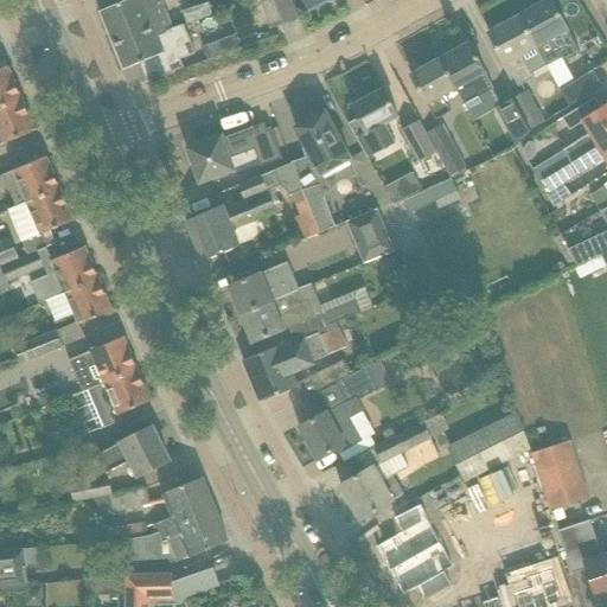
[(173,30),(160,0),(126,0),(98,12),(110,39),(131,31),(136,45),(166,32),(173,30)]
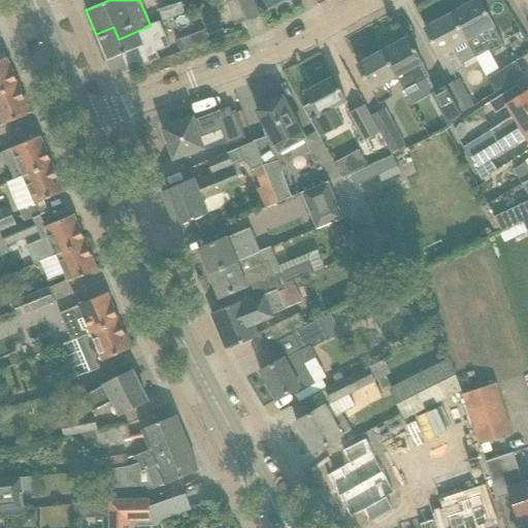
[(259,17),(253,0),(226,0),(235,25),(259,17)]
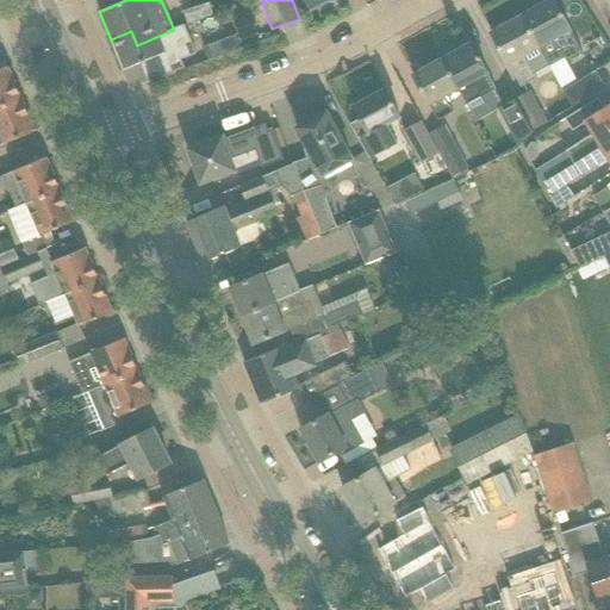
[(305,0),(311,11),(327,1),(331,2),(335,2),(336,0),(305,0)]
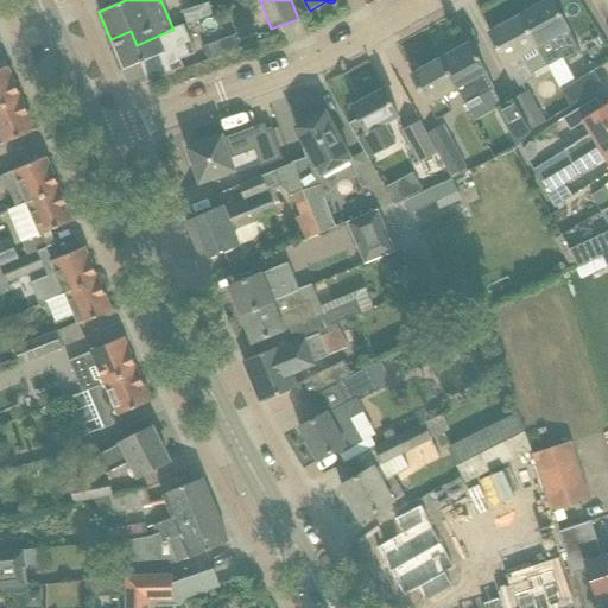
[(552,0),(548,0),(520,16),(538,49),(548,65),(562,57),(564,62),(581,54),(552,0)]
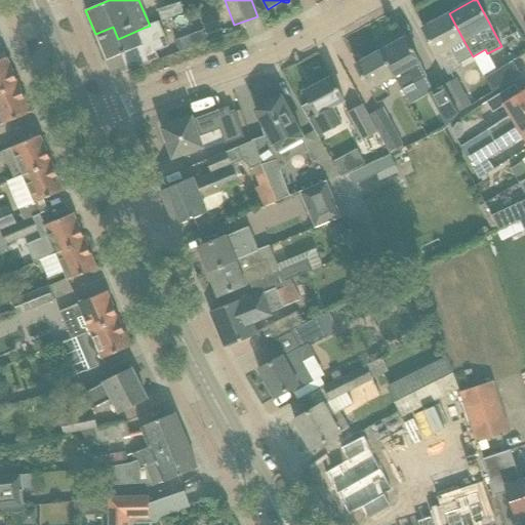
[(465,42),(449,13),(422,28),(448,76),(461,69),(451,49),(465,42)]
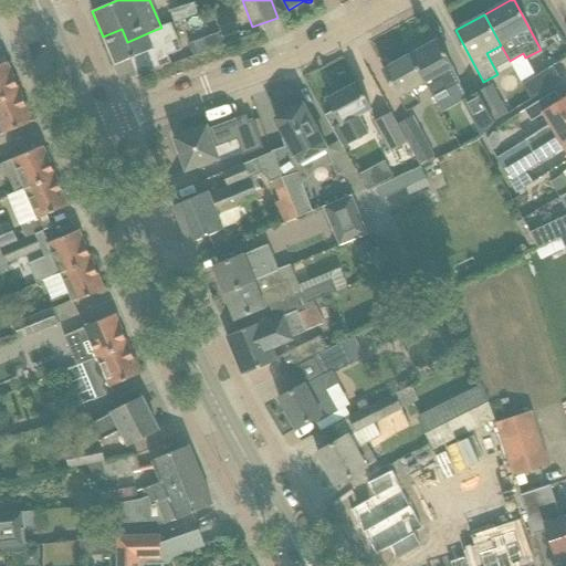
[(170,62),(167,55),(181,50),(171,23),(161,28),(155,30),(127,42),(122,29),(103,37),(115,65),(130,59),(137,76),(170,62)]
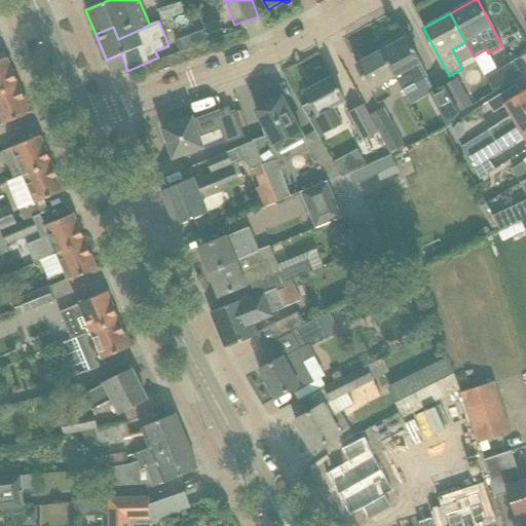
[(189,34),(176,39),(180,51),(193,46),(189,34)]
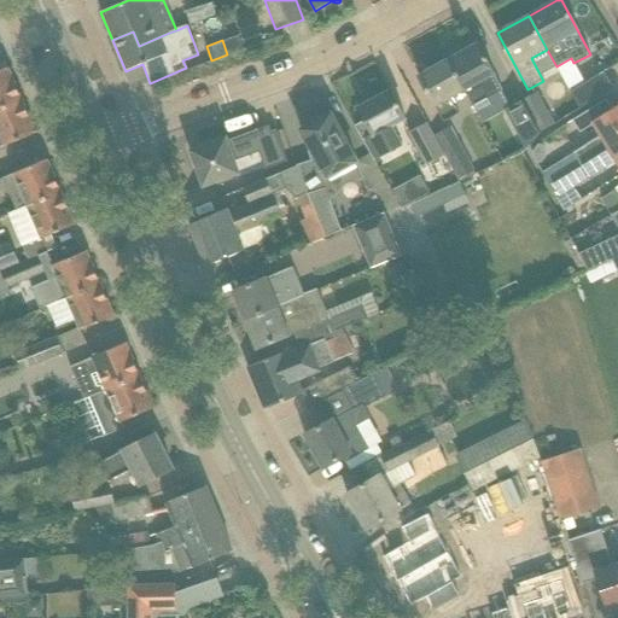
[(477,44),(464,51),(462,47),(449,54),(452,58),(448,59),(465,92),(472,106),(488,100),(503,91),(477,44)]
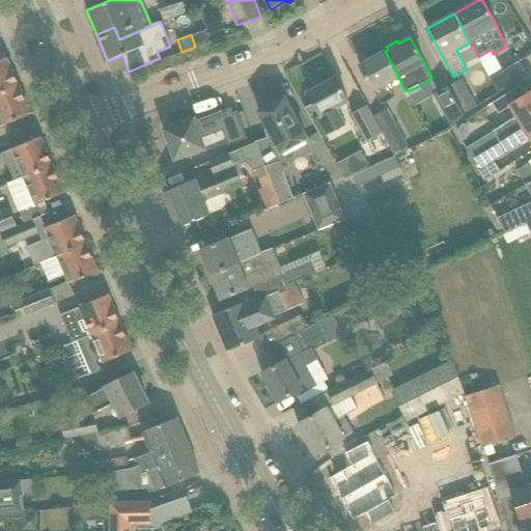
[(399,79),(385,51),(359,65),(382,106),(394,99),(388,85),(399,79)]
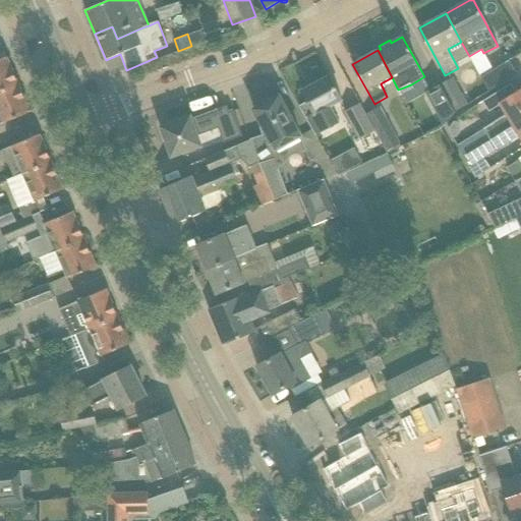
[(0,89),(17,82),(4,52),(0,53),(0,89)]
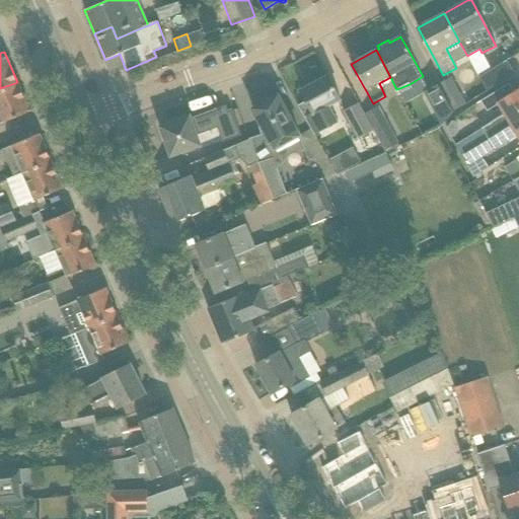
[(507,60),(478,78),(487,91),(515,74),(507,60)]
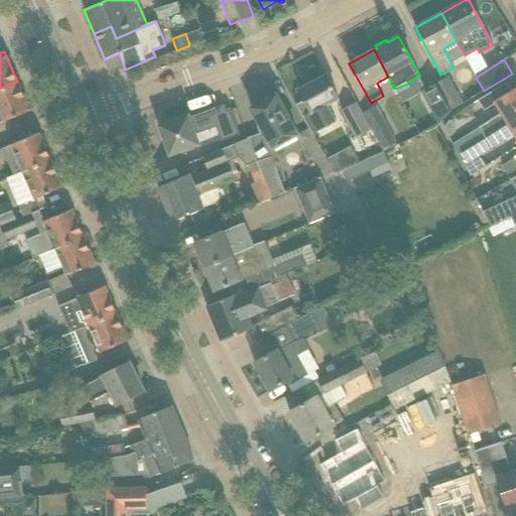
[(336,122),(327,106),(339,99),(326,76),(299,91),(304,101),(296,105),(312,134),(336,122)]
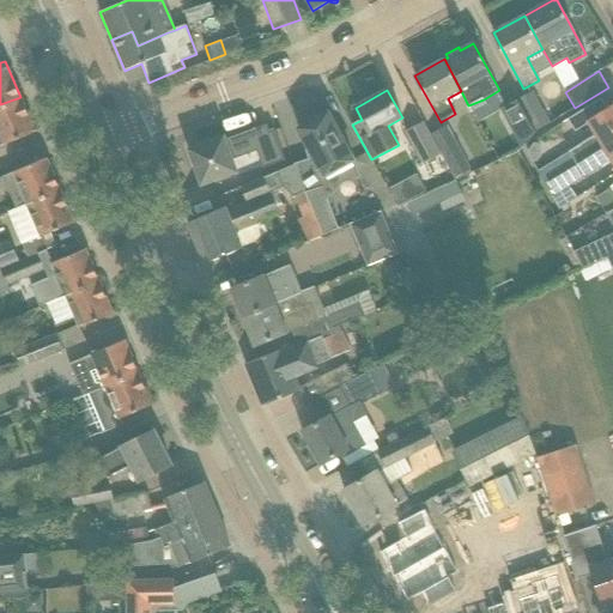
[(533,91),(517,99),(534,132),(550,123),(559,117),(550,99),(540,104),(533,91)]
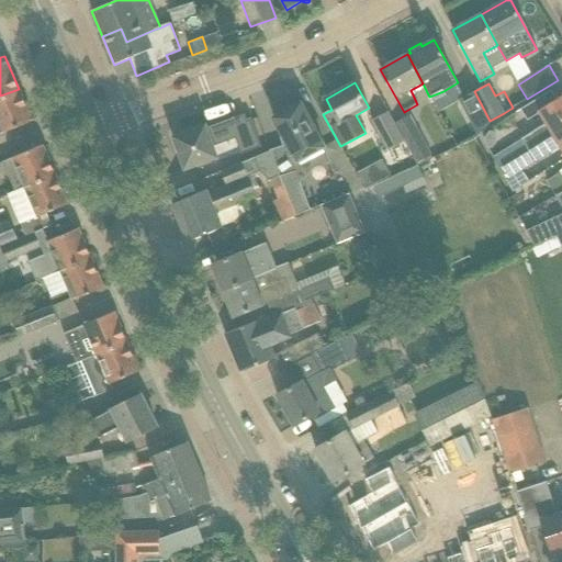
[(19,89),(0,96),(0,134),(3,134),(33,121),(19,89)]
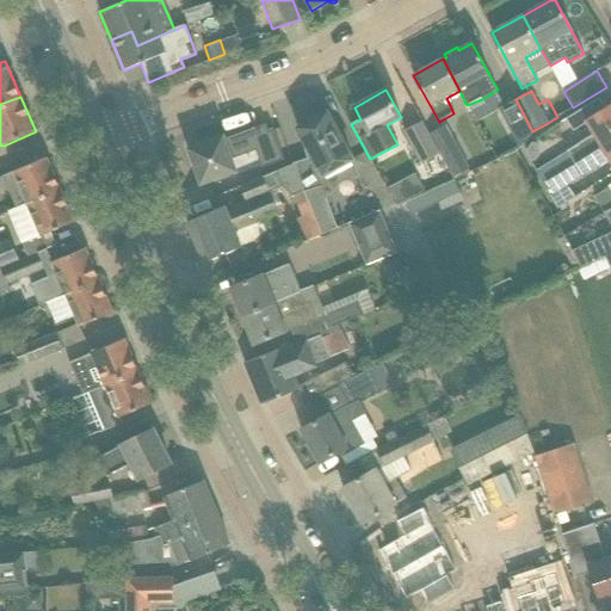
[(536,170),(543,183),(610,140),(610,105),(606,110),(599,98),(566,119),(573,131),(586,124),(593,135),(536,170)]
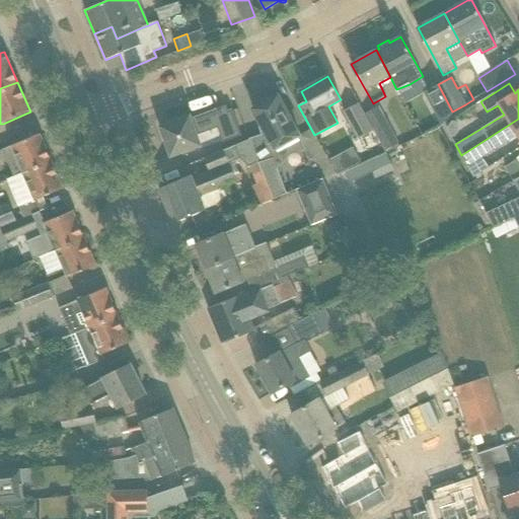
[(425,91),(442,125),(452,113),(452,112),(438,84),(425,91)]
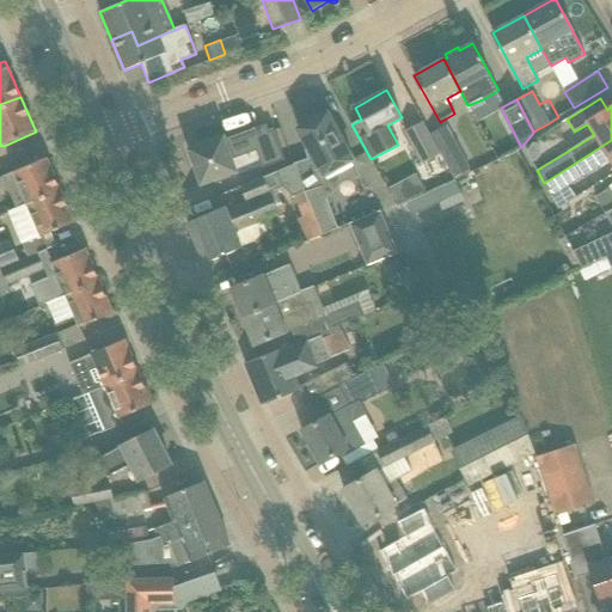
[(354,160),(328,114),(318,118),(317,115),(299,122),(301,128),(299,129),(316,160),(311,161),(316,178),(324,176),(324,177),(335,171),(340,183),(357,176),(352,161),(354,160)]
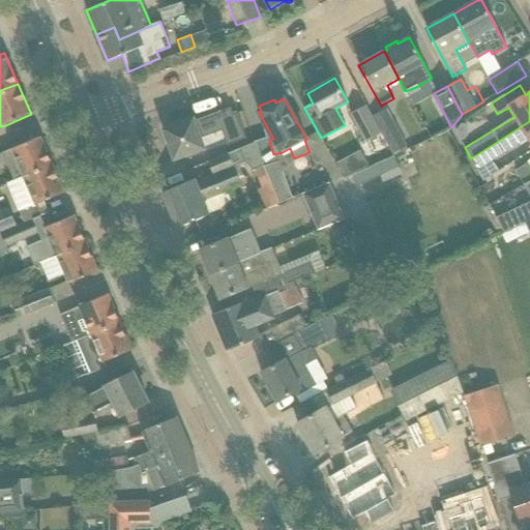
[(350,113),(365,142),(381,134),(365,105),(350,113)]
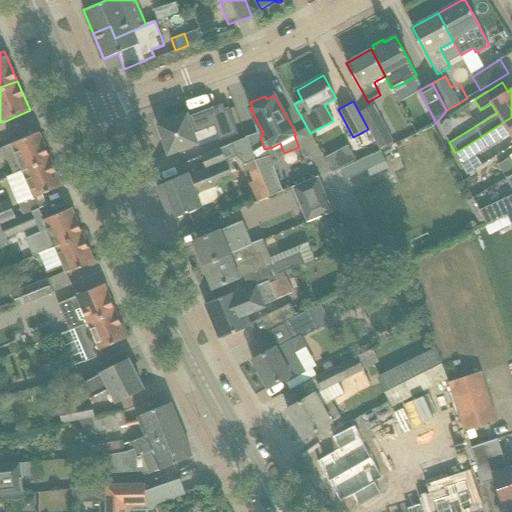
[(392,141),(373,106),(360,112),(379,148),(392,141)]
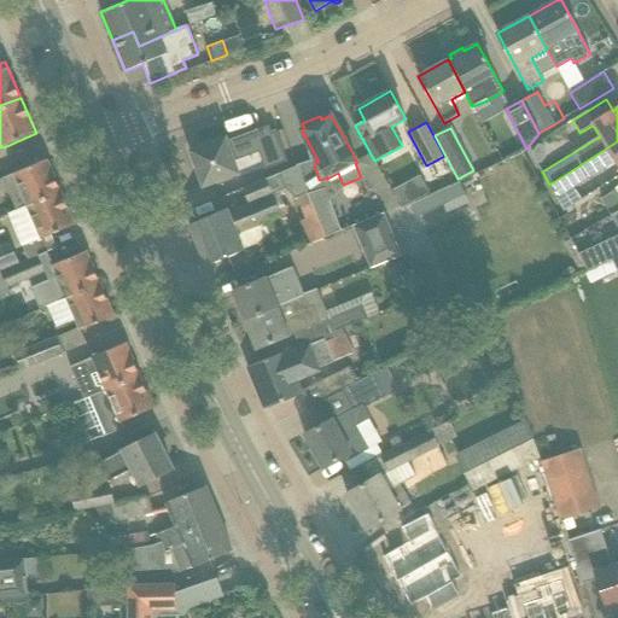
[(275,130),(260,135),(257,129),(227,141),(226,138),(191,151),(203,186),(216,182),(217,185),(237,179),(229,158),(257,149),(264,170),(287,162),(275,130)]
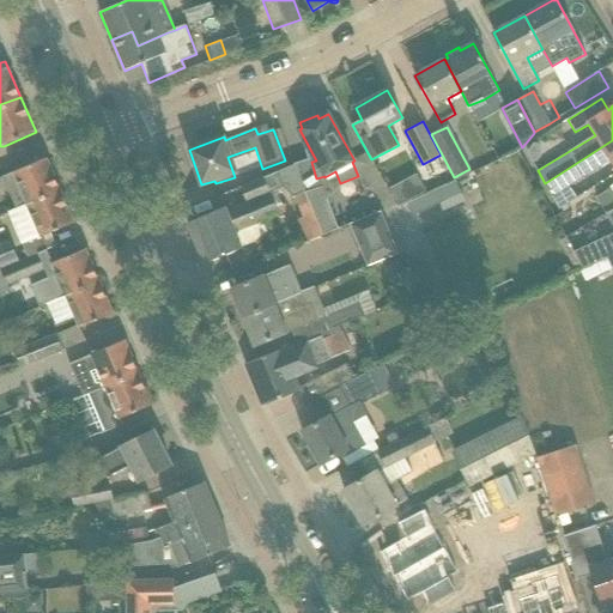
[(612,162),(612,140),(545,183),(559,210),(577,199),(569,187),(612,161),(612,162)]
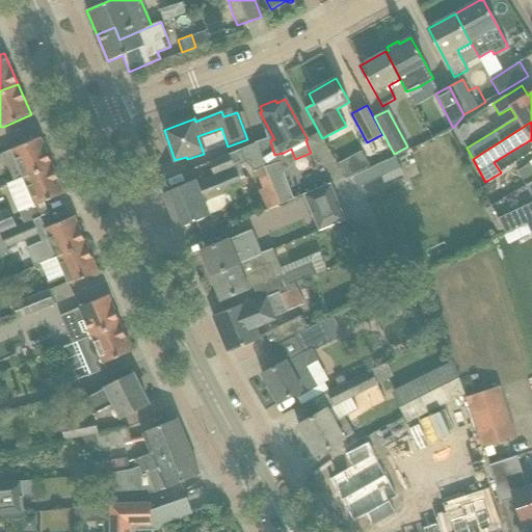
[(52,165),(41,137),(2,154),(14,181),(24,177),(24,178),(52,165)]
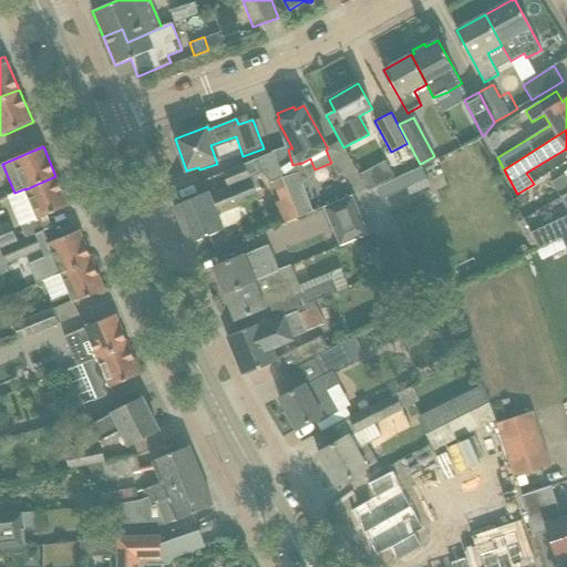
[(271,154),(245,165),(250,178),(263,173),(272,182),(281,177),(271,154)]
